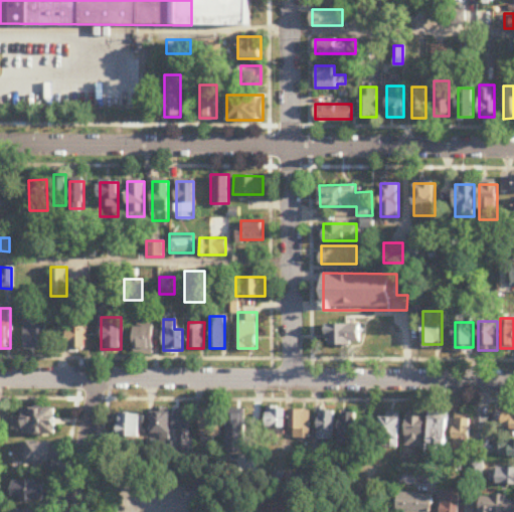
[(326,346),(361,346),(361,323),(326,323),(326,346)]
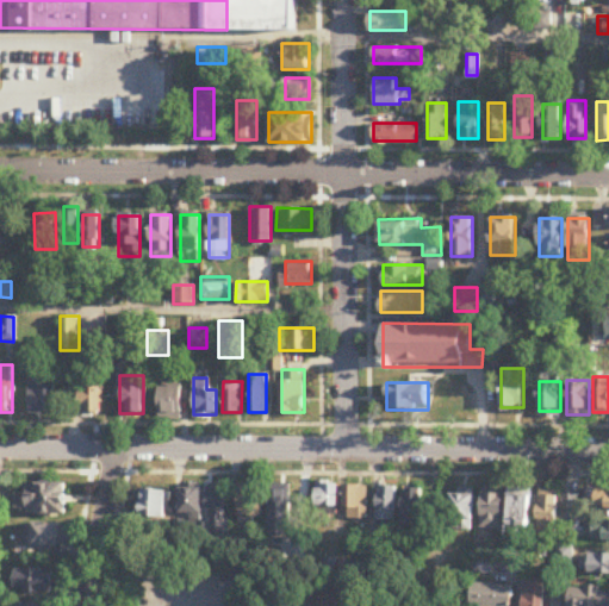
[(28,412),(54,412),(54,389),(38,389),(38,385),(28,383),(28,412)]
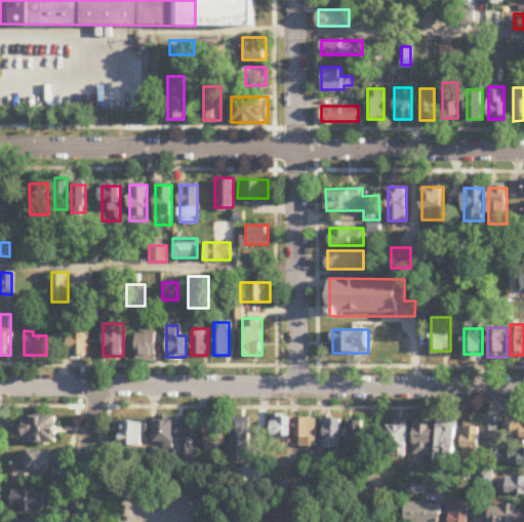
[(155,330),(135,330),(135,360),(155,360),(155,330)]
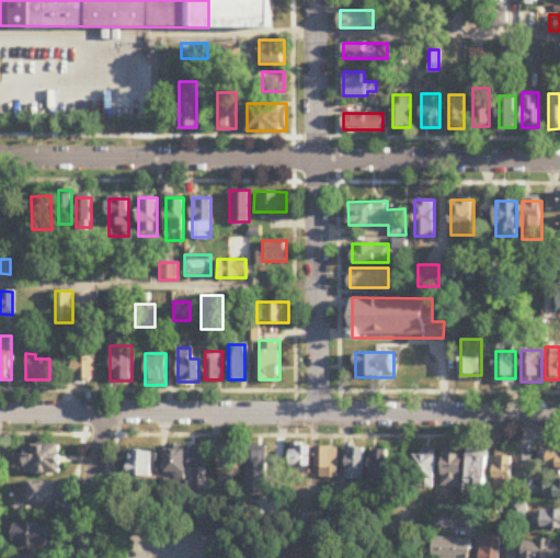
[(93,380),(93,355),(73,355),(73,380),(93,380)]
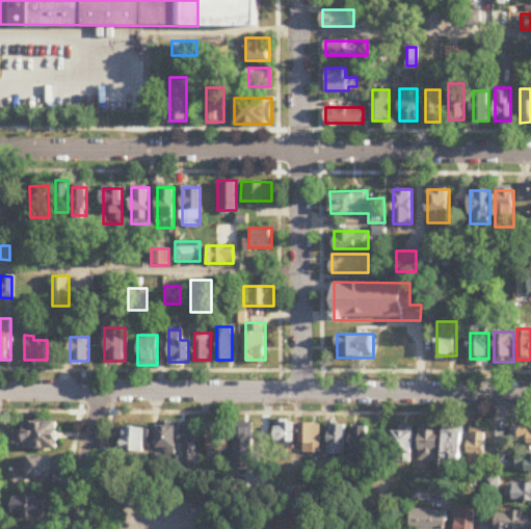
[(57,418),(22,418),(22,429),(17,429),(17,447),(57,447),(57,418)]
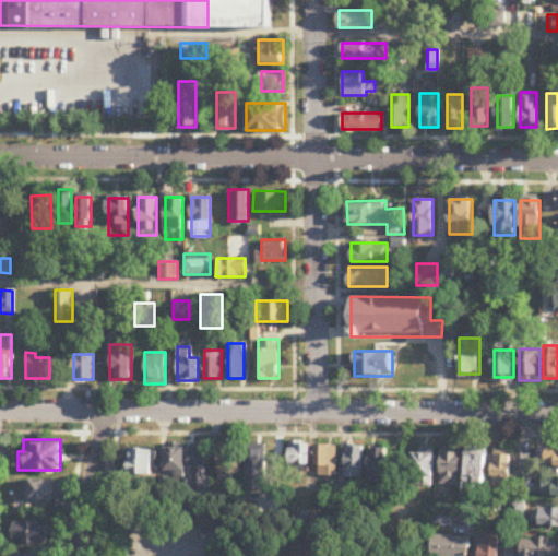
[(288,463),(309,463),(309,439),(288,439),(288,463)]
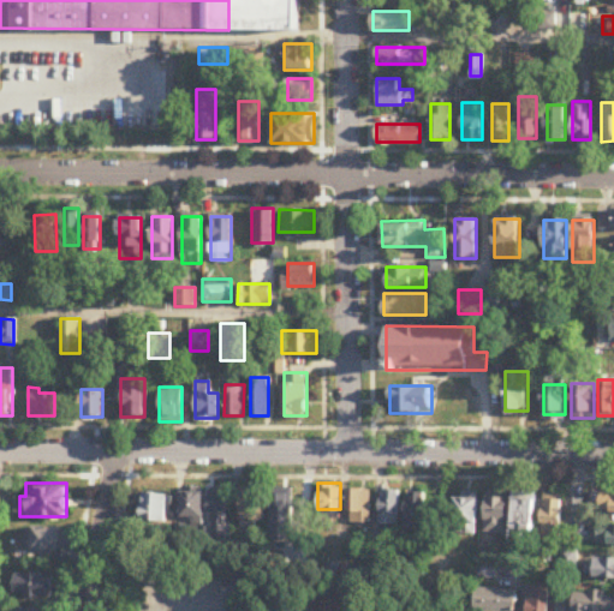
[(209,538),(227,538),(227,485),(209,485),(209,538)]
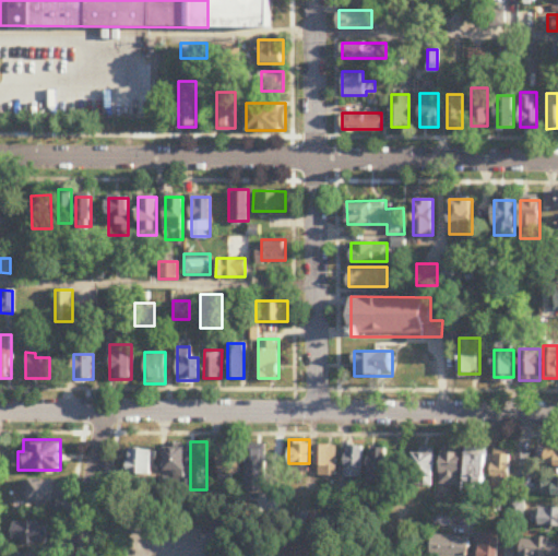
[(360,441),(345,441),(345,476),(360,476),(360,441)]
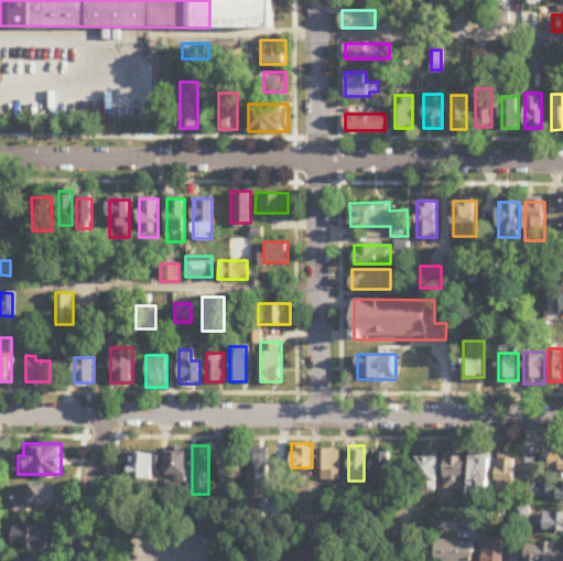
[(220,475),(242,475),(242,446),(220,446),(220,475)]
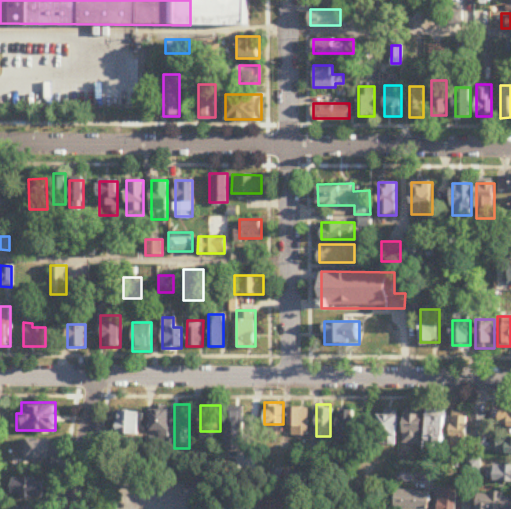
[(307,434),(307,405),(288,405),(288,434),(307,434)]
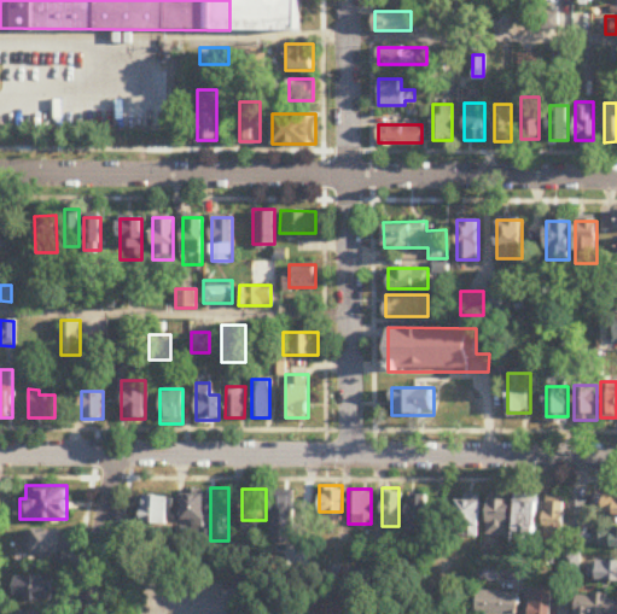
[(203,491),(182,491),(182,524),(203,524),(203,491)]
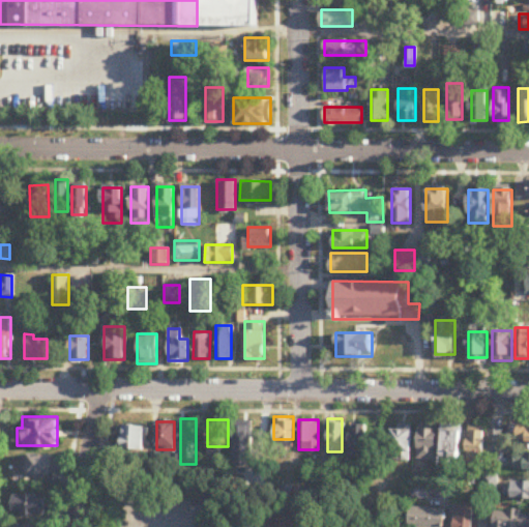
[(365,454),(366,422),(350,421),(348,452),(365,454)]
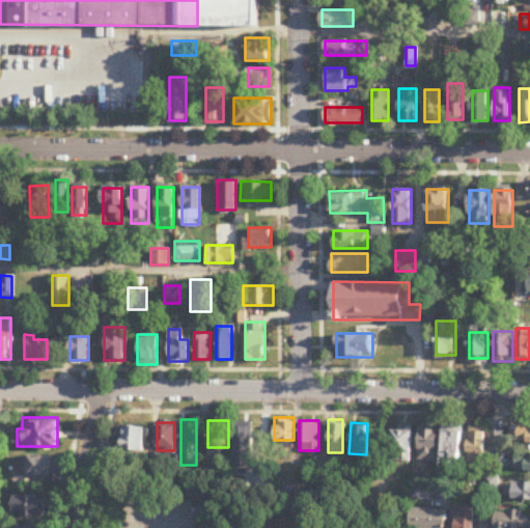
[(461,423),(442,423),(442,466),(452,466),(452,459),(461,459),(461,423)]
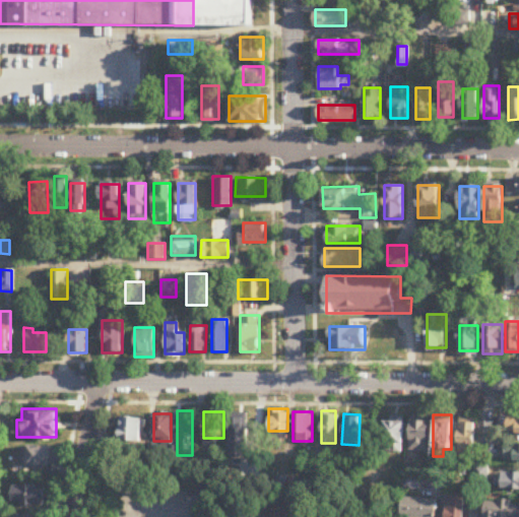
[(518,414),(505,415),(505,433),(518,432),(518,414)]
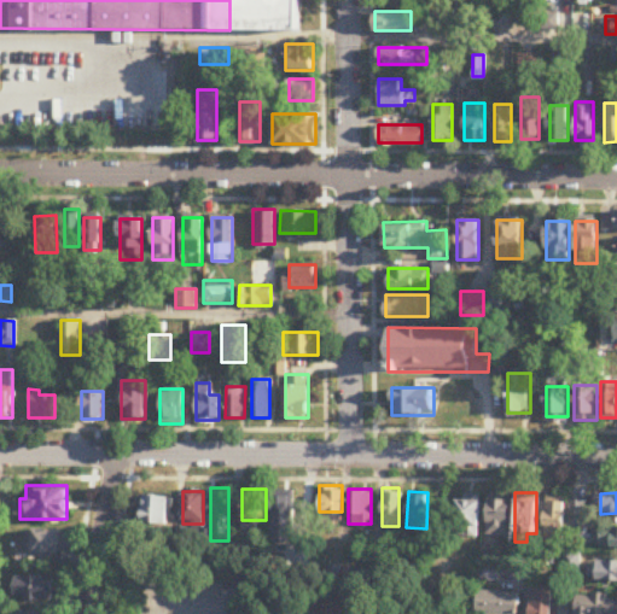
[(169,524),(169,495),(143,495),(143,524),(169,524)]
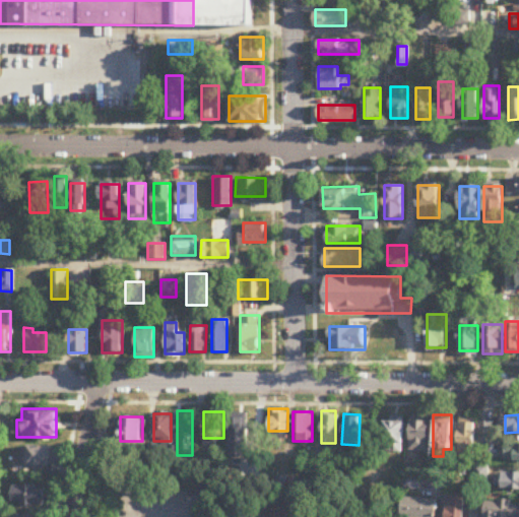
[(247,416),(230,416),(230,452),(247,452),(247,416)]
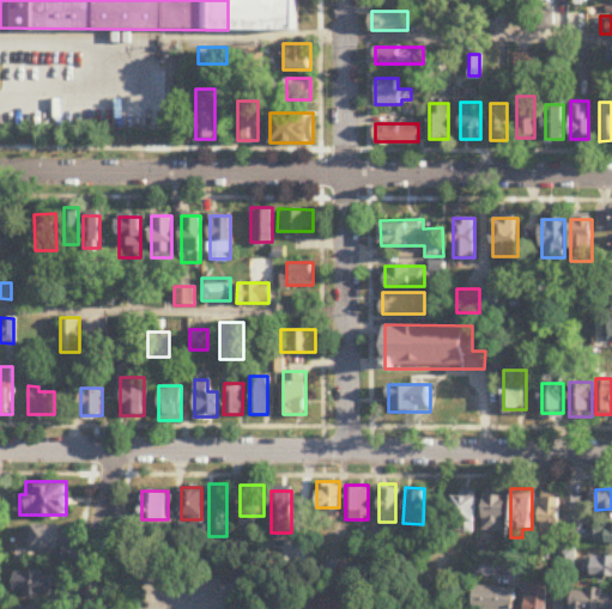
[(484,529),(506,529),(506,491),(484,491),(484,529)]
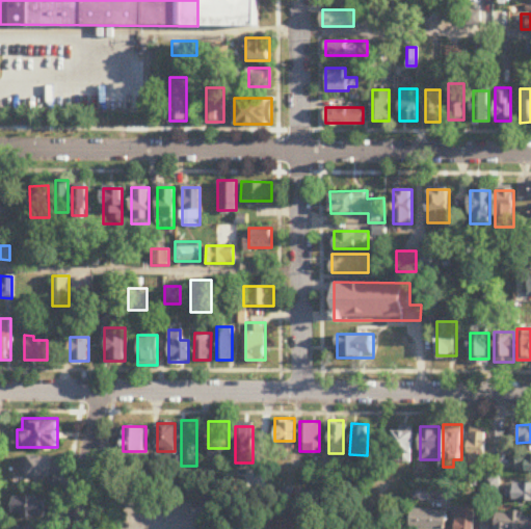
[(469,461),(485,463),(485,426),(470,426),(469,461)]
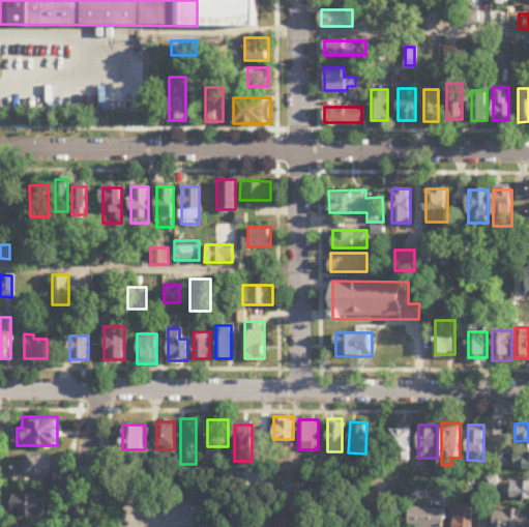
[(410,427),(390,427),(390,459),(410,459),(410,427)]
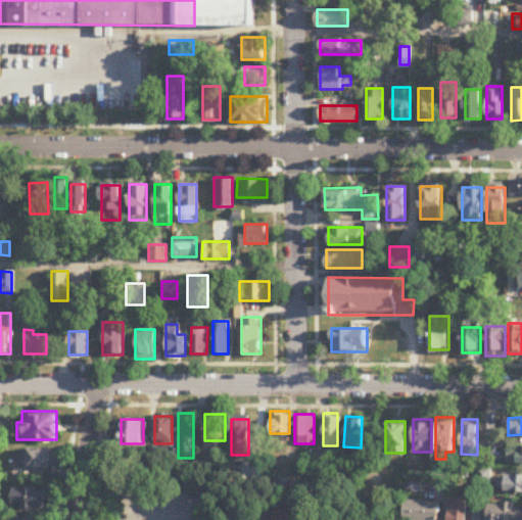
[(480,454),(495,454),(495,421),(480,421),(480,454)]
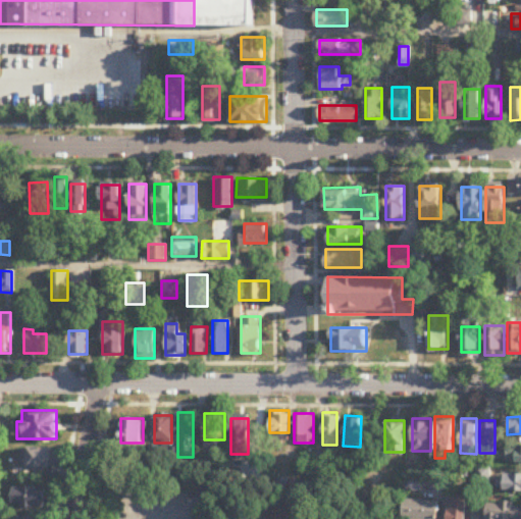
[(520,443),(502,444),(502,460),(520,460),(520,443)]
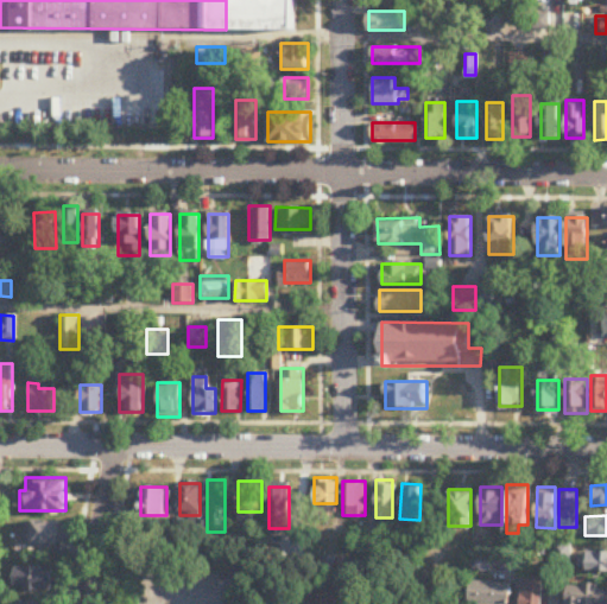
[(30,541),(61,541),(61,519),(30,519),(30,541)]
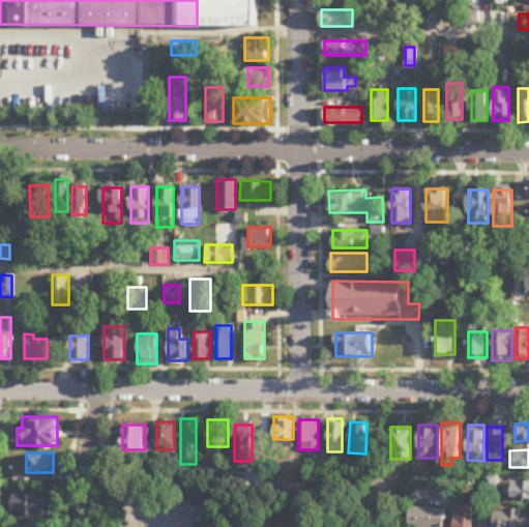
[(511,497),(528,496),(528,479),(511,479),(511,497)]
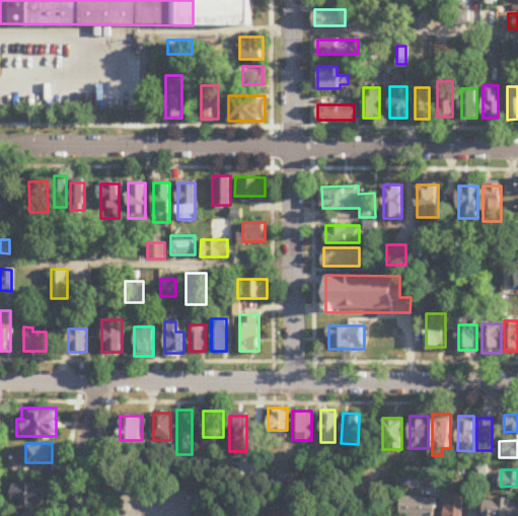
[(48,483),(10,483),(10,502),(48,502),(48,483)]
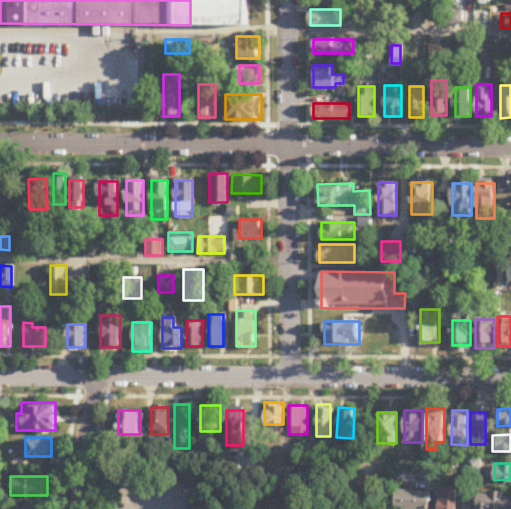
[(376,484),(349,484),(349,498),(376,498),(376,484)]
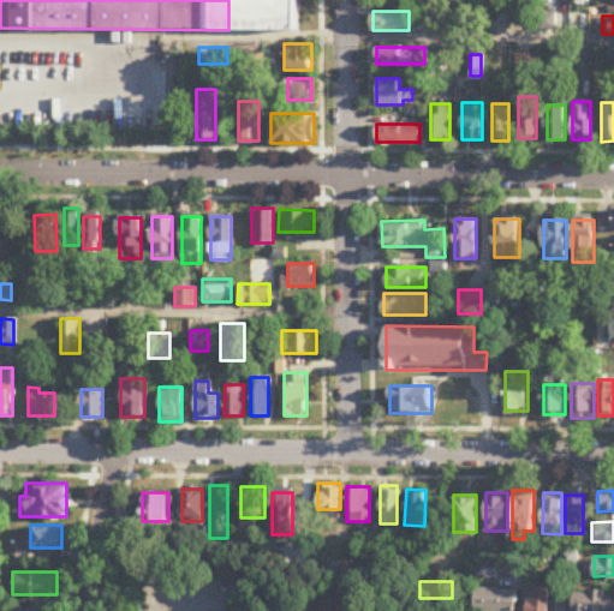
[(548,610),(549,583),(529,583),(529,610),(548,610)]
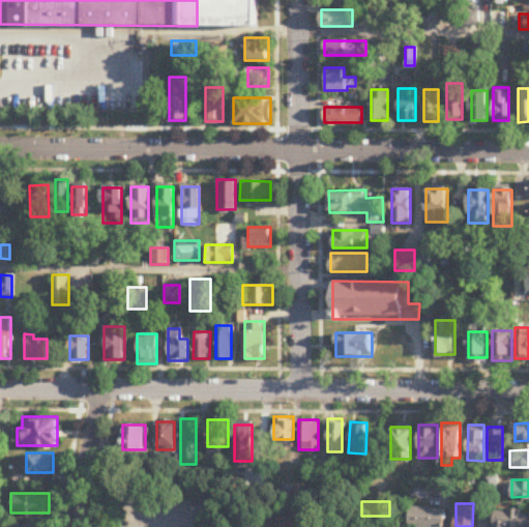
[(420,526),(443,526),(446,507),(411,504),(409,526),(420,526)]
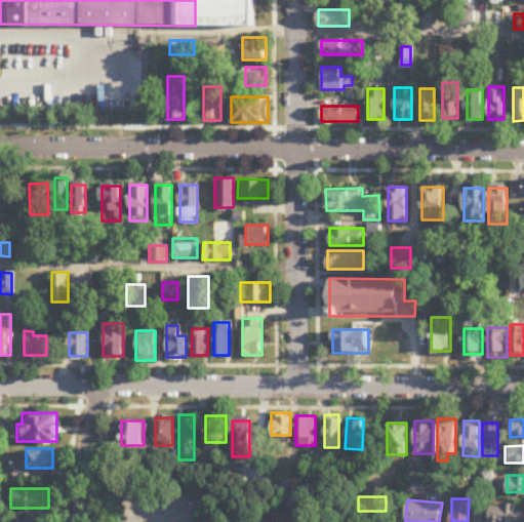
[(297,521),(301,506),(278,500),(273,521),(297,521)]
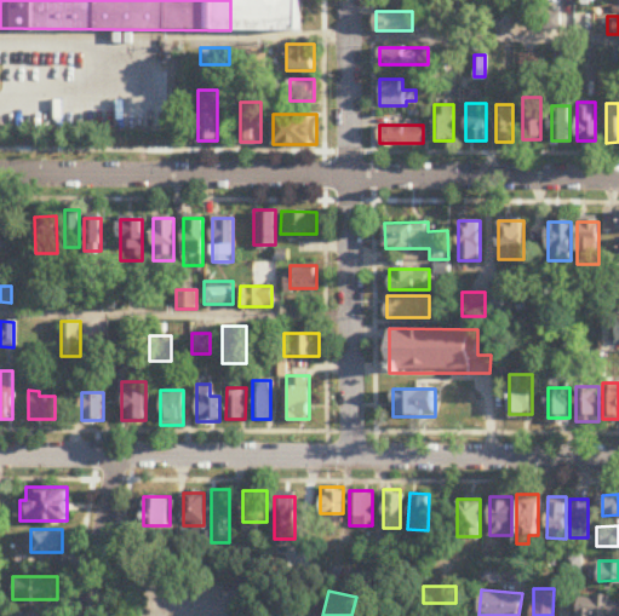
[(618,615),(618,600),(613,600),(613,593),(579,592),(578,615),(618,615)]
